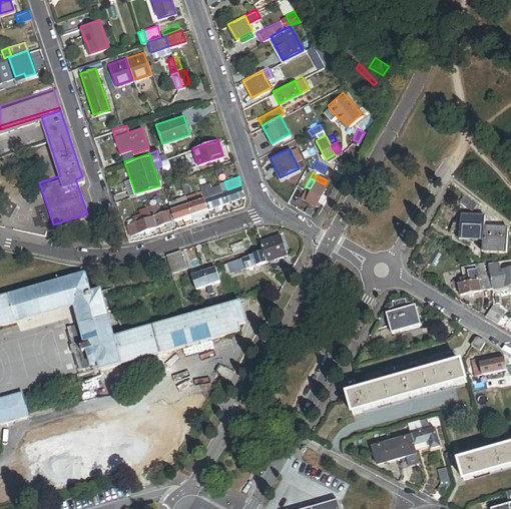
[(317,199),(321,191),(325,184),(315,179),(315,180),(310,188),(309,190),(305,198),(314,203),(317,199)]
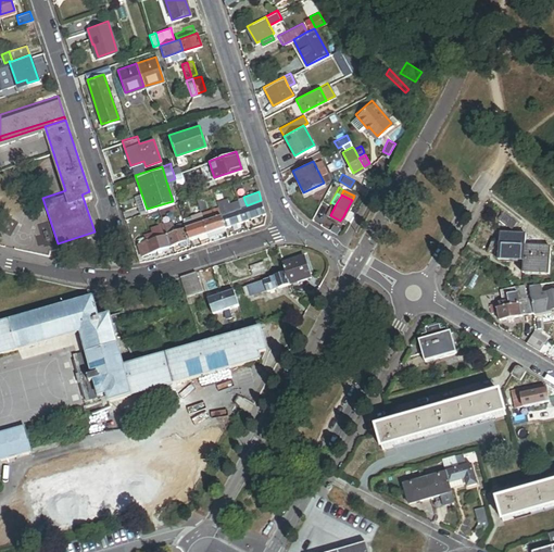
[(227,203),(225,196),(215,199),(217,207),(221,214),(224,226),(243,220),(240,208),(238,202),(238,200),(227,203)]
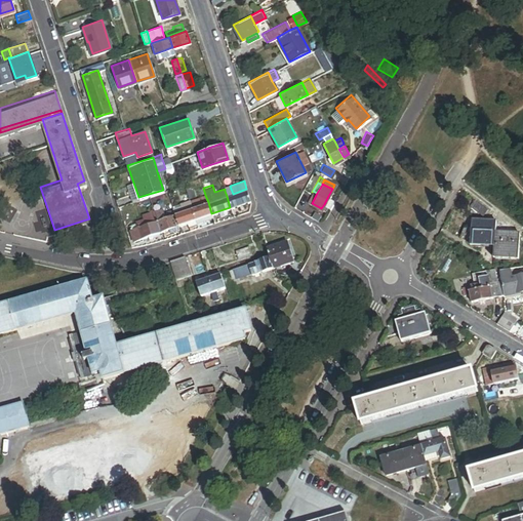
[(316,195),(312,192),(307,200),(312,203),(316,195)]
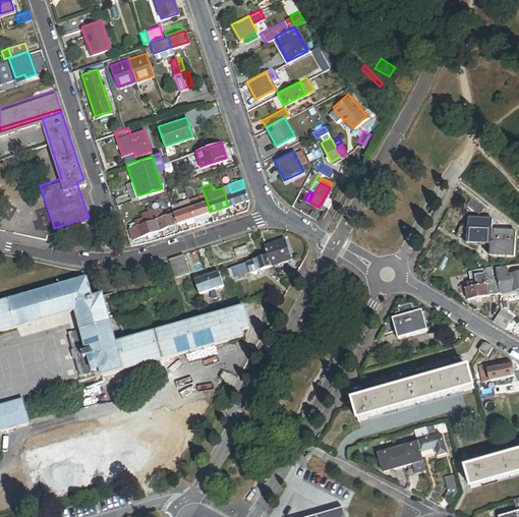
[(207,200),(204,193),(187,198),(189,206),(207,200)]
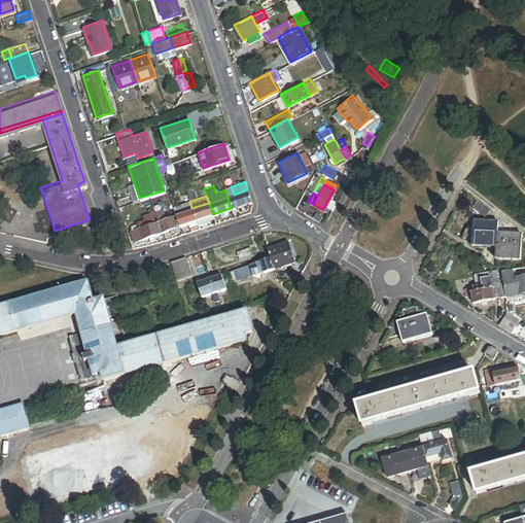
[(330,208),(335,200),(329,197),(325,205),(330,208)]
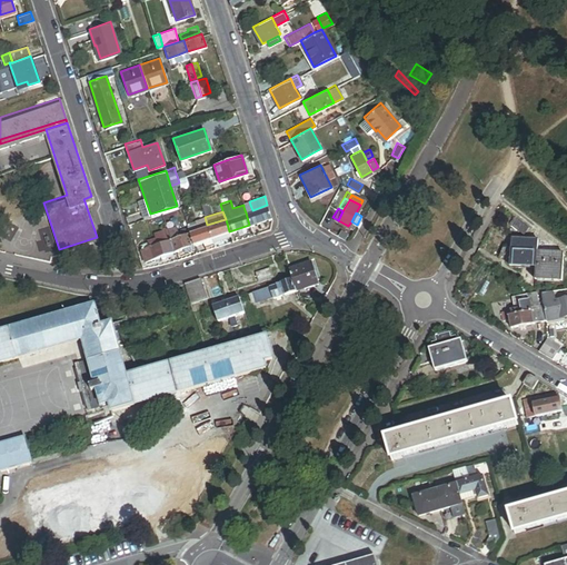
[(211,237),(229,231),(226,219),(207,225),(211,237)]
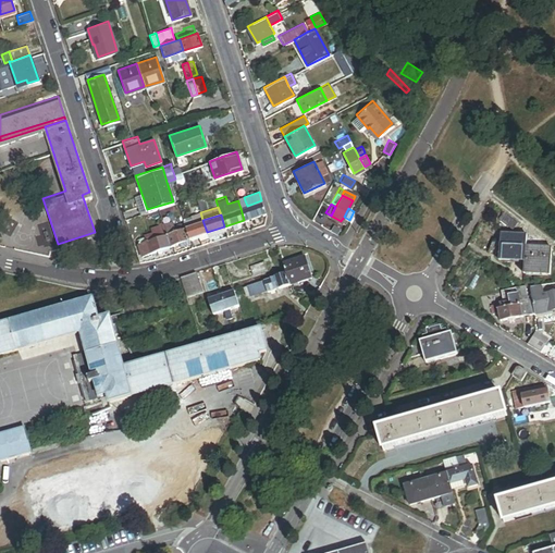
[(197,222),(196,217),(185,220),(186,225),(197,222)]
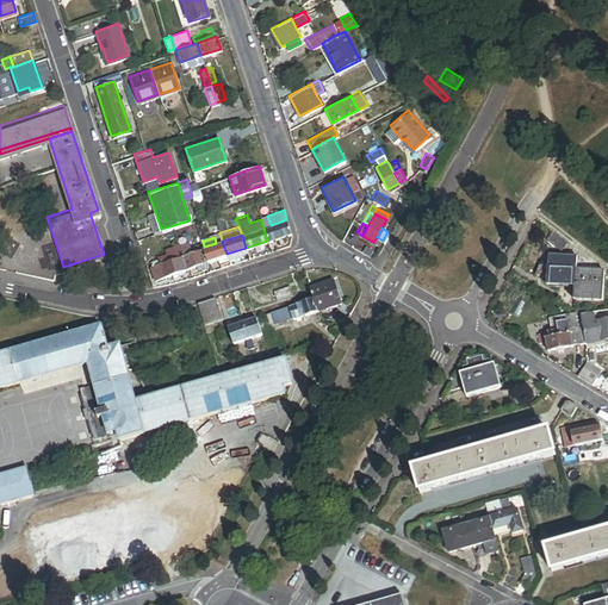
[(190,241),(178,244),(180,250),(181,254),(190,251),(188,248),(191,247),(191,244),(190,241)]
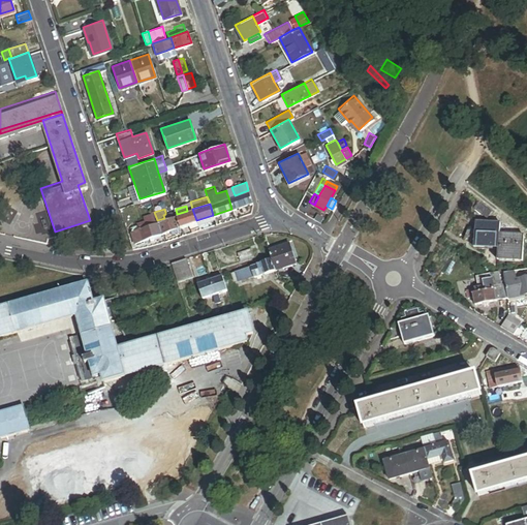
[(196,220),(192,209),(187,211),(177,214),(175,215),(179,225),(186,223),(196,220)]
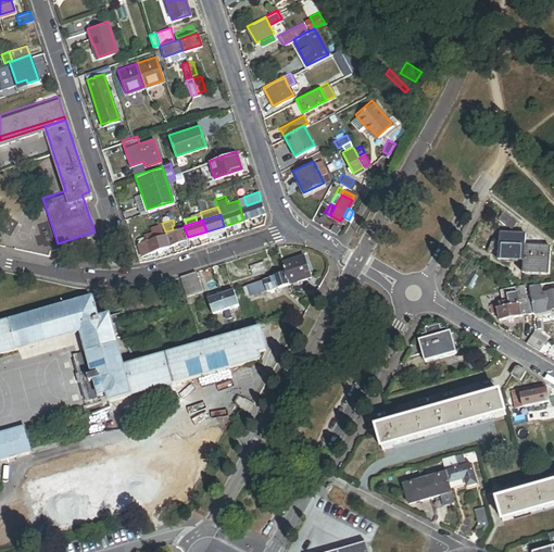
[(188,237),(184,226),(176,228),(173,229),(165,231),(170,243),(177,241),(188,237)]
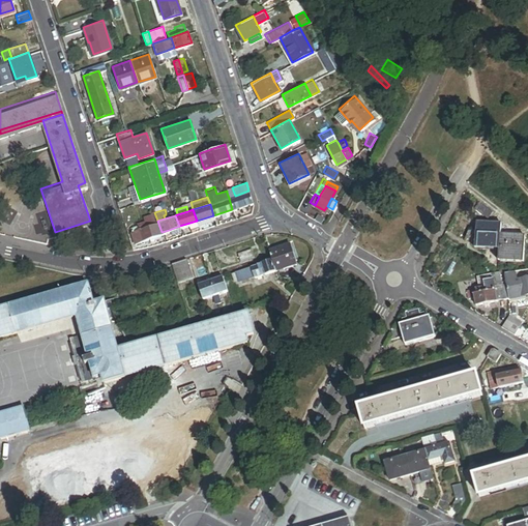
[(500,231),(501,220),(475,217),(473,242),(498,244),(497,256),(498,256),(500,231)]
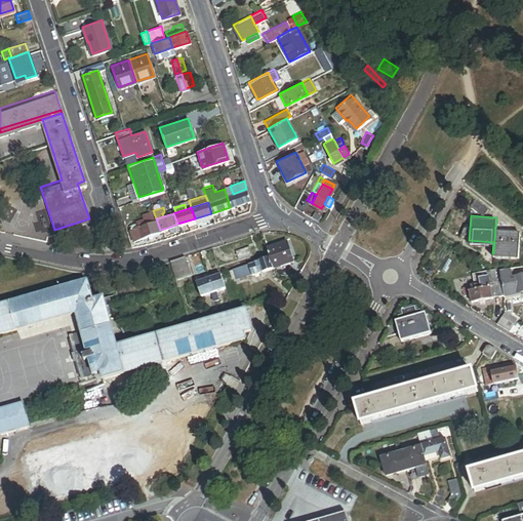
[(141,236),(160,230),(156,218),(146,222),(144,223),(136,225),(141,236)]
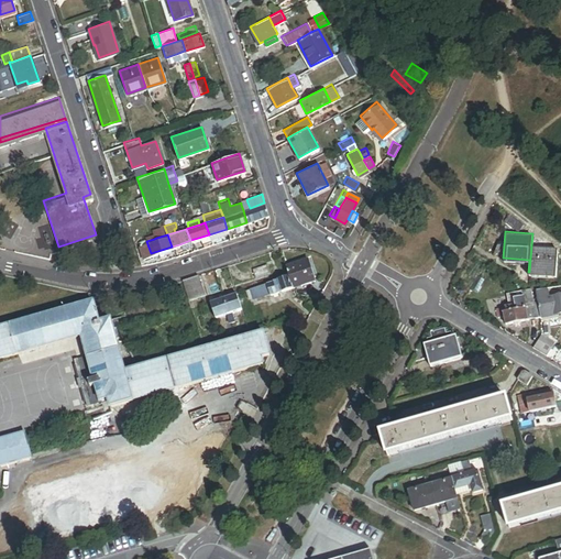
[(142,256),(151,253),(146,241),(138,244),(142,256)]
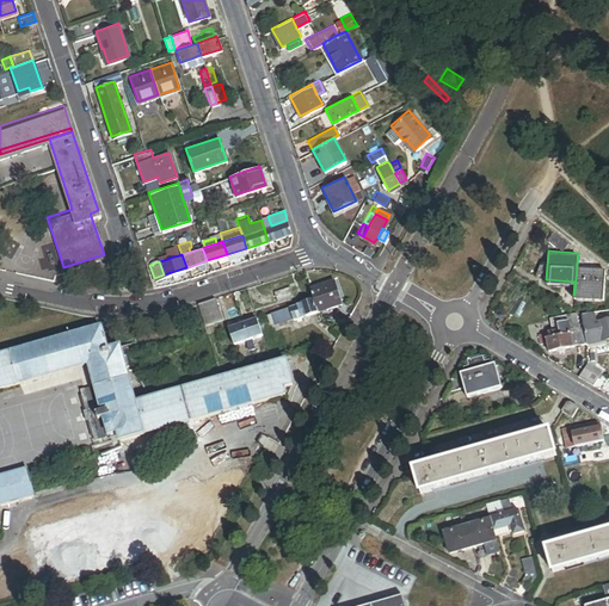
[(306,273),(309,283),(315,280),(311,266),(309,266),(308,267),(307,267),(306,267),(305,267),(306,273)]
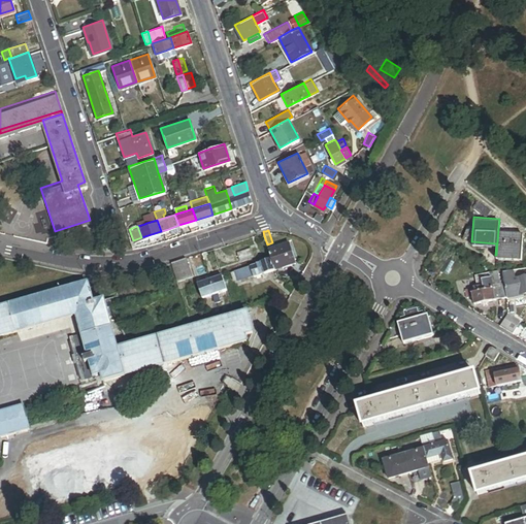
[(521,257),(522,232),(498,230),(496,255),(497,255),(521,257)]
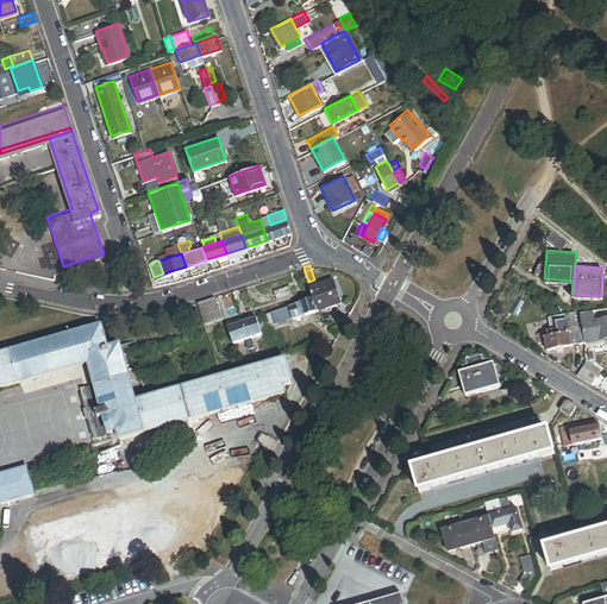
[(310,285),(329,280),(327,276),(314,280),(308,282),(310,285)]
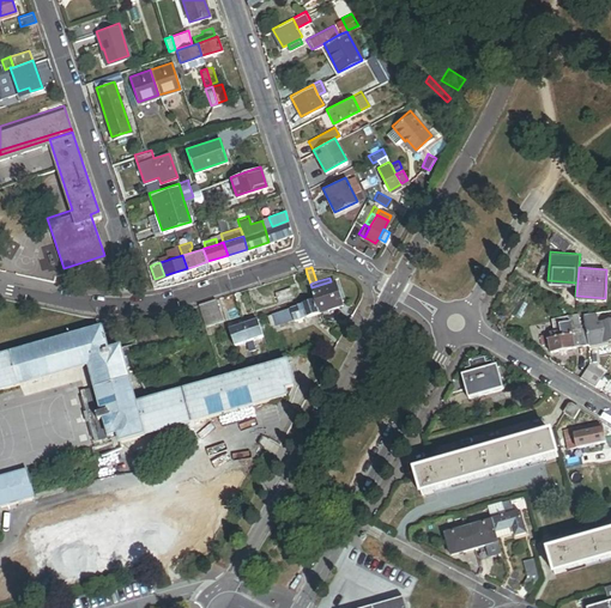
[(319,310),(344,302),(336,280),(331,281),(312,287),(314,297),(319,310)]
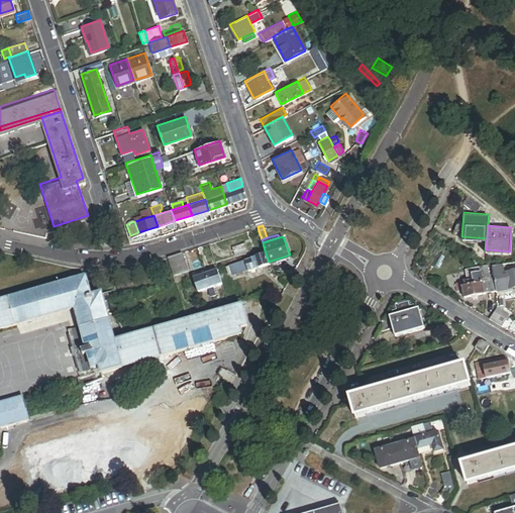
[(245,241),(231,245),(233,253),(247,248),(245,241)]
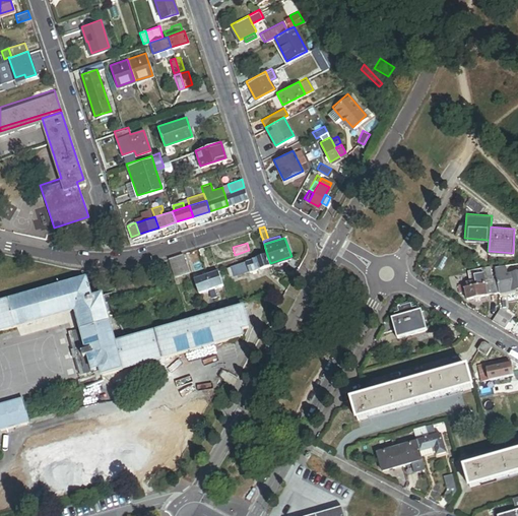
[(188,269),(182,252),(168,256),(174,274),(188,269)]
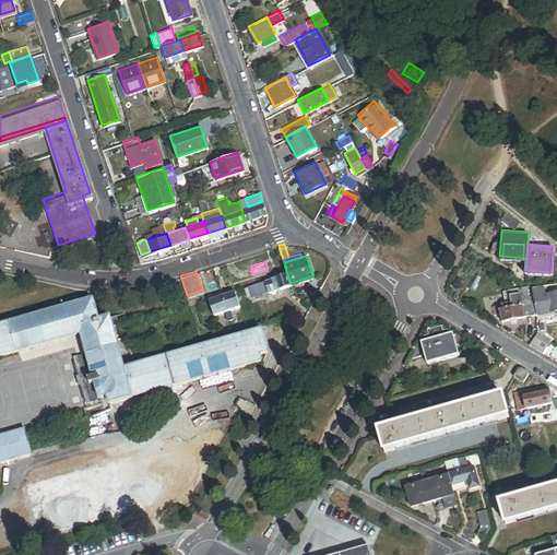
[(268,290),(291,283),(286,271),(264,279),(267,287),(268,290)]
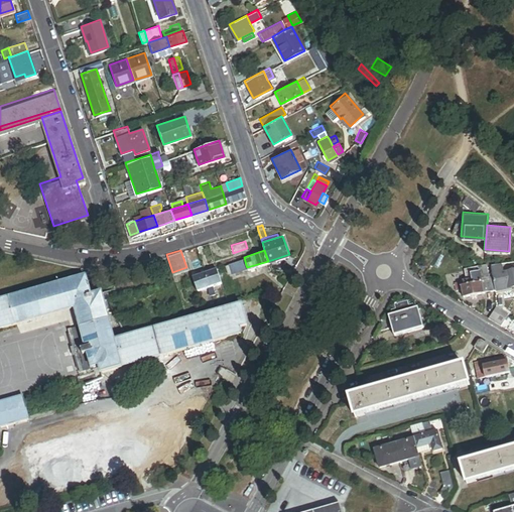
[(231,270),(246,265),(244,257),(228,262),(231,270)]
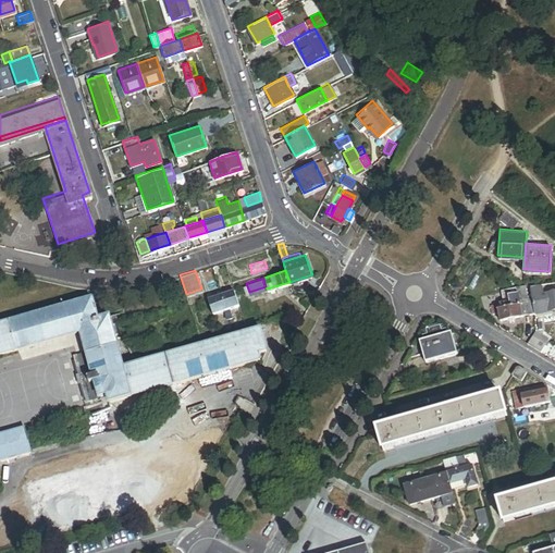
[(540,282),(529,284),(531,294),(546,292),(546,293),(552,292),(552,296),(554,307),(554,306),(554,289),(542,291),(540,282)]
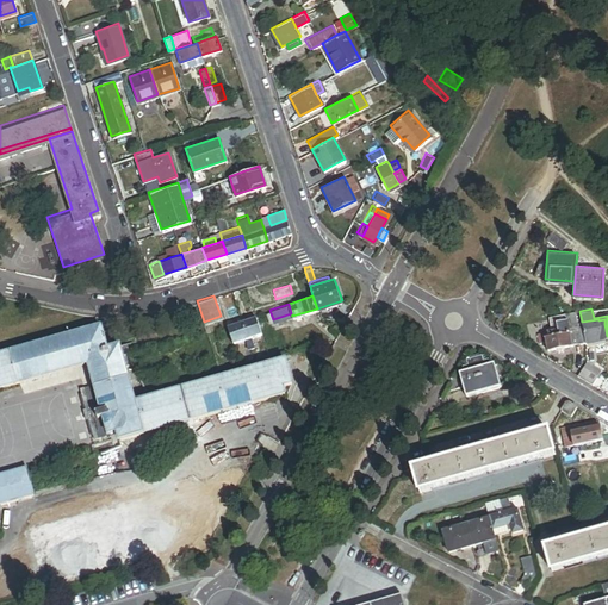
[(565,318),(566,325),(576,323),(574,310),(548,316),(551,328),(557,326),(556,320),(565,318)]
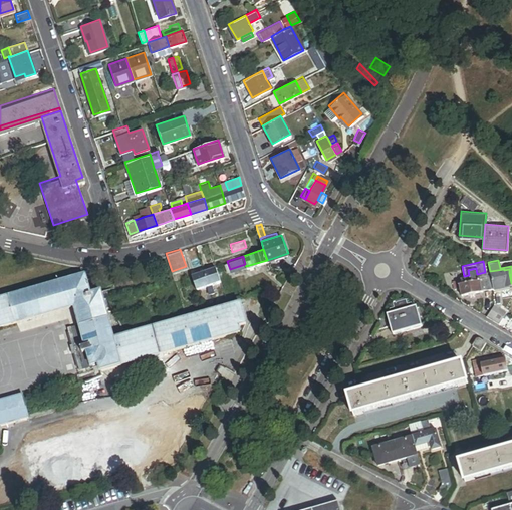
[(220,279),(215,265),(203,268),(208,283),(211,282),(220,279)]
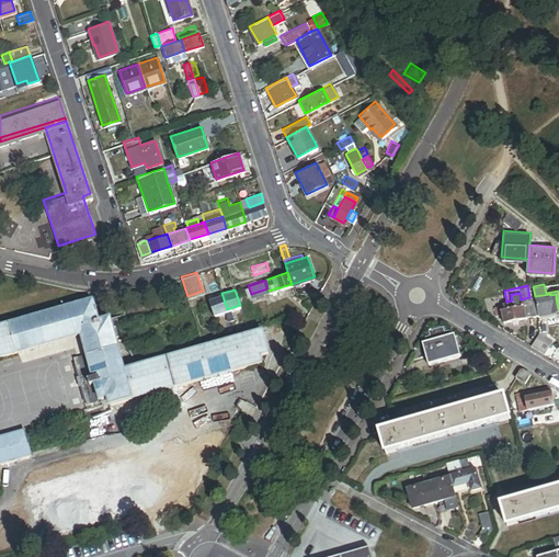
[(227,309),(221,293),(208,298),(214,314),(225,310),(227,309)]
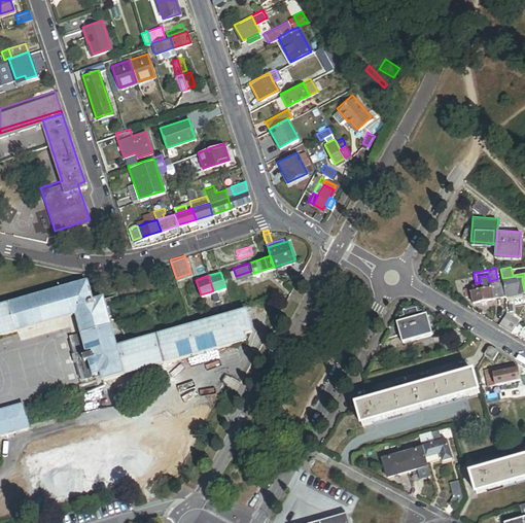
[(493,297),(489,281),(488,275),(480,277),(481,282),(476,283),(463,286),(464,294),(470,292),(473,301),(493,297)]
